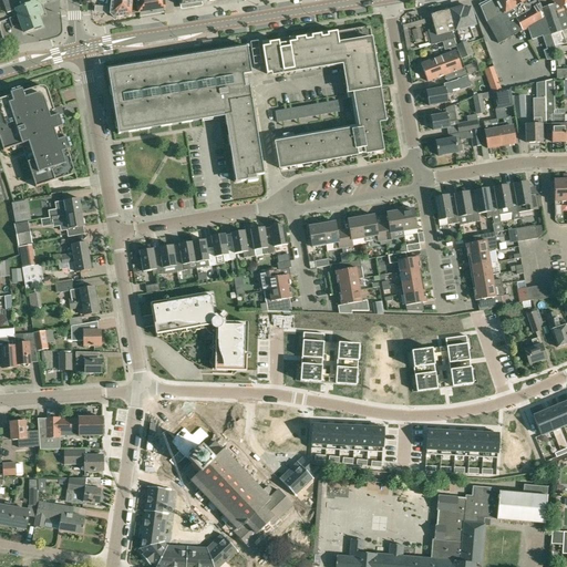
[(20,0),(2,0),(7,12),(16,9),(24,33),(42,27),(34,7),(24,10),(20,0)]
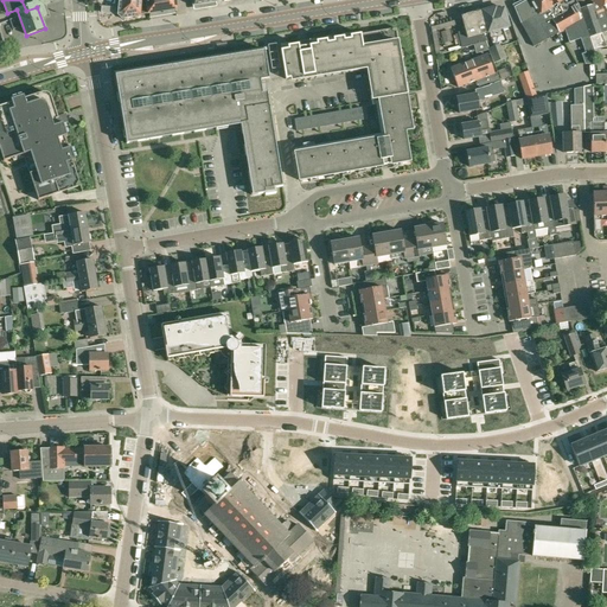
[(21,0),(26,11),(37,7),(50,2),(48,0),(21,0)]
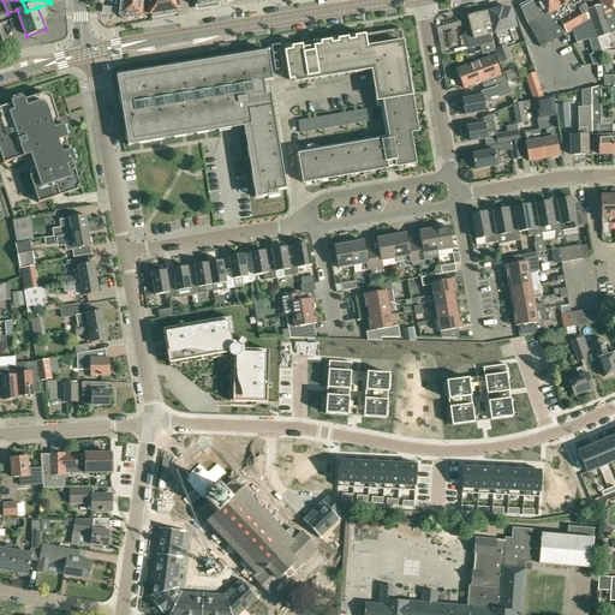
[(149,13),(148,0),(120,0),(120,16),(121,16),(124,19),(125,18),(124,17),(149,13)]
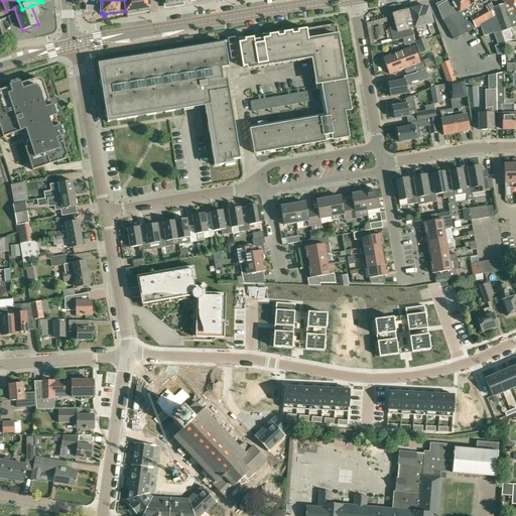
[(124,0),(125,11),(149,8),(148,0),(124,0)]
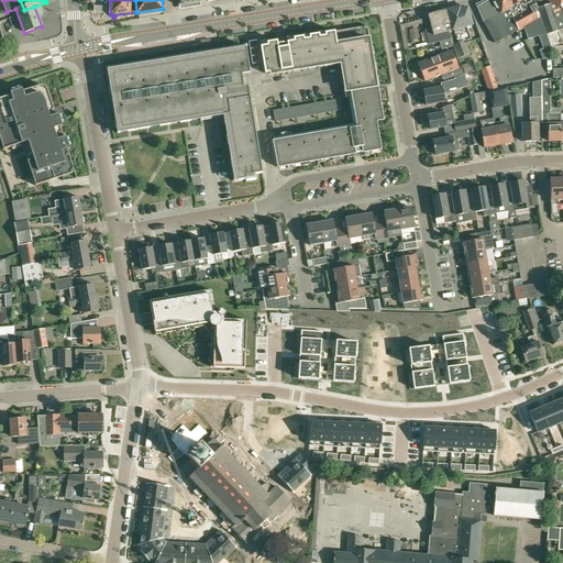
[(490,0),(496,9),(510,34),(522,28),(527,40),(538,36),(542,50),(539,51),(542,59),(551,59),(551,46),(550,46),(536,3),(533,6),(530,0),(490,0)]
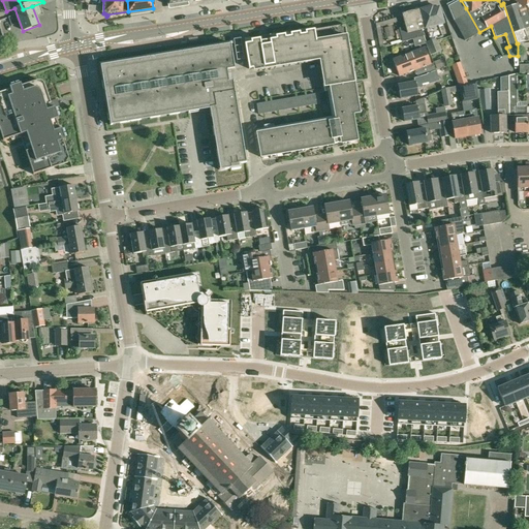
[(528,0),(514,0),(517,2),(526,28),(528,26),(528,0)]
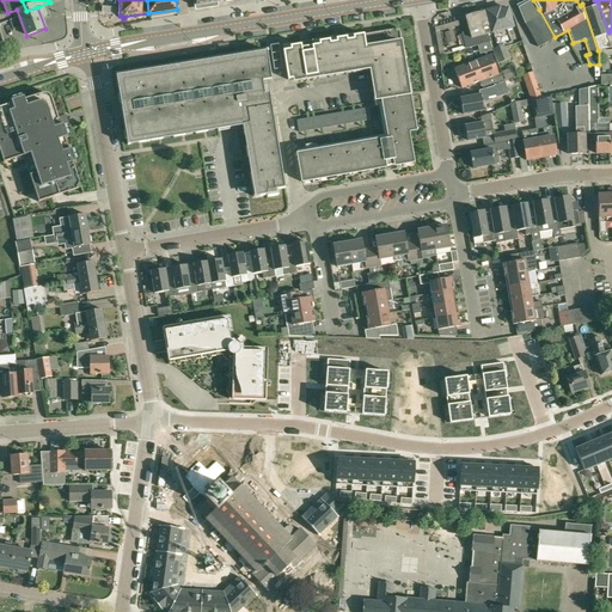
[(466,49),(490,42),(496,65),(509,60),(505,47),(508,46),(507,43),(512,42),(507,29),(513,28),(507,7),(506,8),(505,7),(503,7),(502,6),(501,6),(485,11),(485,12),(465,19),(469,31),(461,34),(466,49)]
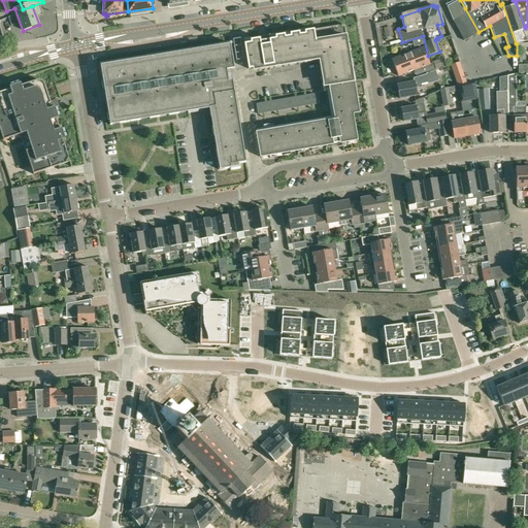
[(479,32),(465,8),(459,11),(461,15),(453,21),(463,40),(479,32)]
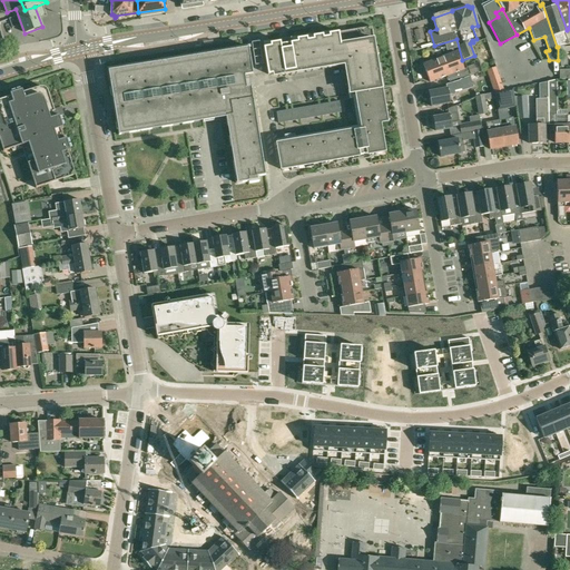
[(343,61),(349,60),(350,69),(347,70),(349,77),(351,76),(353,86),(351,86),(352,92),(382,88),(381,87),(383,87),(382,79),(380,80),(379,71),(381,71),(380,64),(377,64),(376,56),(379,55),(377,48),(375,48),(371,27),(328,33),(328,31),(321,32),(322,35),(313,37),(313,35),(305,36),(306,38),(297,39),(297,37),(278,40),(278,42),(271,43),(269,41),(263,42),(264,47),(268,74),(274,72),(274,71),(283,69),(284,71),(302,69),(301,67),(311,65),(311,67),(317,66),(316,64),(333,61),(333,64),(343,61)]
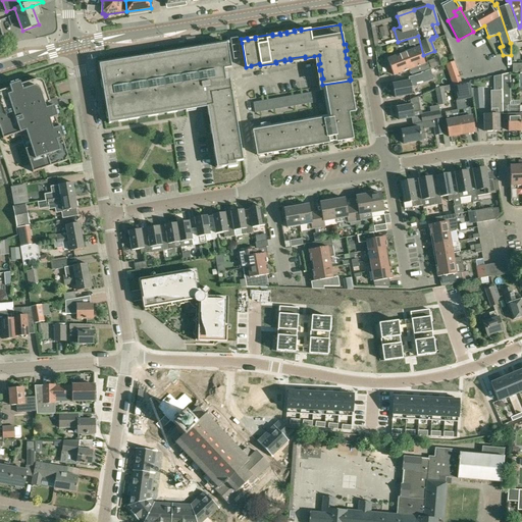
[(382,33),(386,44),(395,41),(392,30),(382,33)]
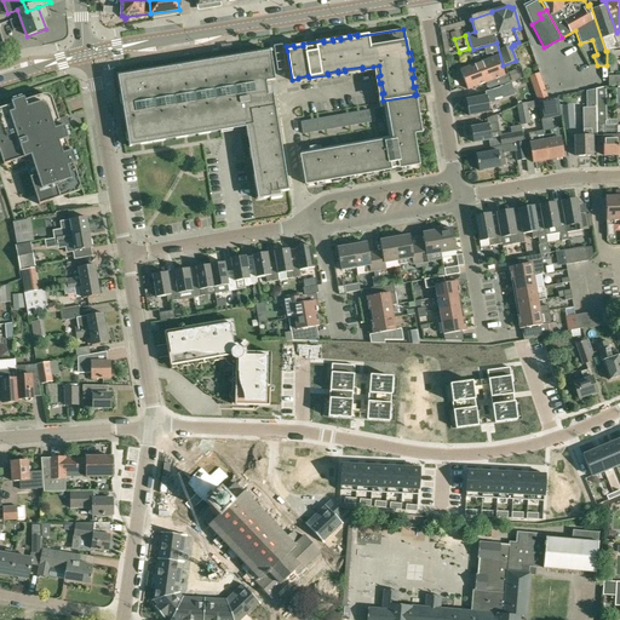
[(619,57),(619,49),(608,52),(609,59),(619,57)]
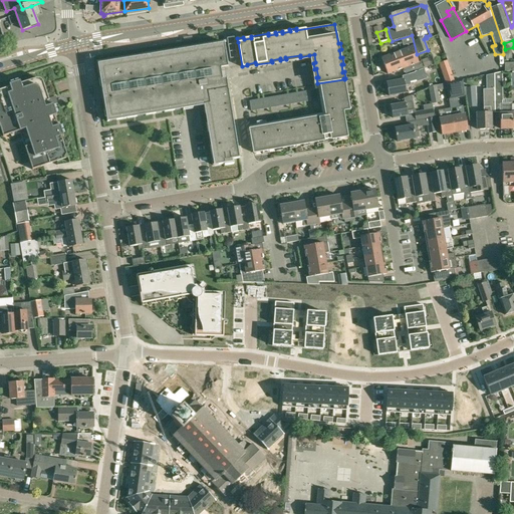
[(223,43),(122,59),(122,64),(119,65),(119,63),(97,67),(100,88),(102,87),(104,98),(102,98),(106,122),(108,121),(108,120),(209,104),(210,112),(206,113),(211,146),(210,146),(213,166),(224,164),(224,161),(239,159),(226,78),(222,78),(220,68),(227,67),(223,43)]
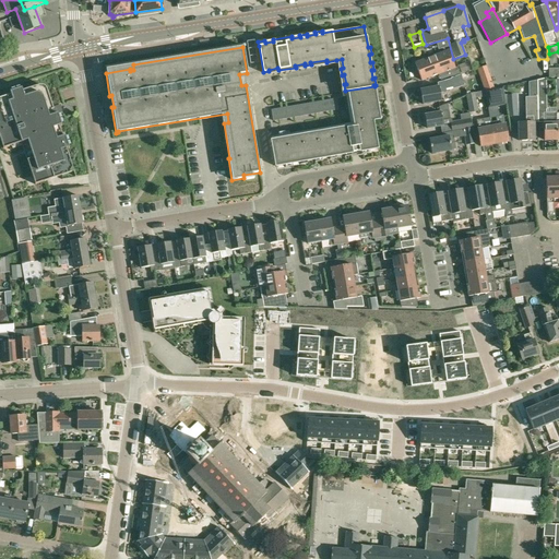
[(448,50),(416,63),(416,62),(415,63),(421,81),(436,75),(435,75),(449,70),(451,75),(460,72),(460,74),(470,71),(470,70),(472,69),(468,61),(459,66),(461,70),(460,71),(458,67),(454,68),(448,50)]
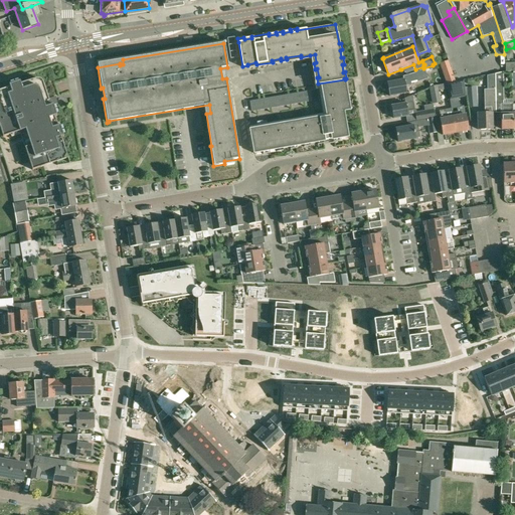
[(506,71),(512,71),(514,71),(514,62),(505,63),(506,71)]
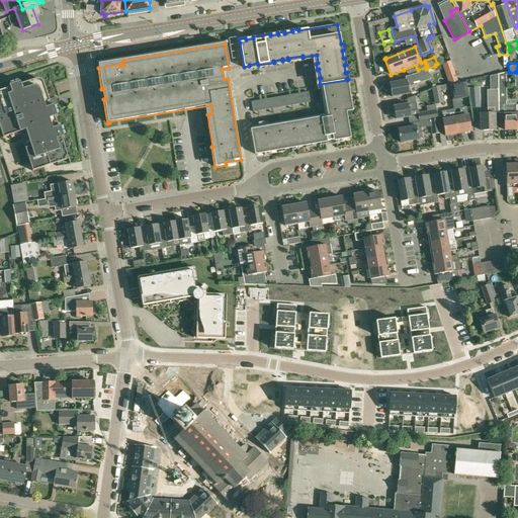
[(442,66),(433,69),(435,77),(445,74),(442,66)]
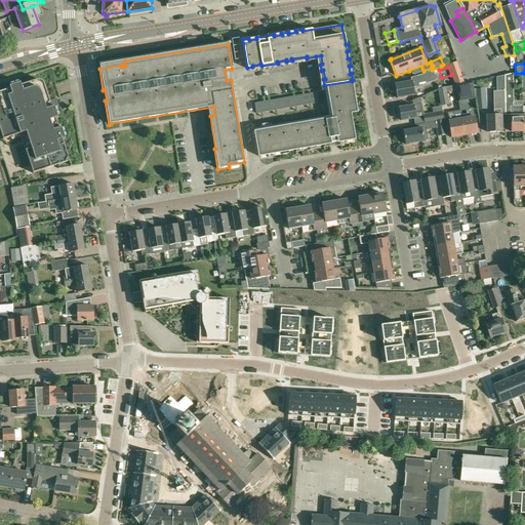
[(413,87),(435,80),(432,70),(423,73),(423,74),(410,78),(411,81),(395,84),(397,98),(414,95),(413,87)]
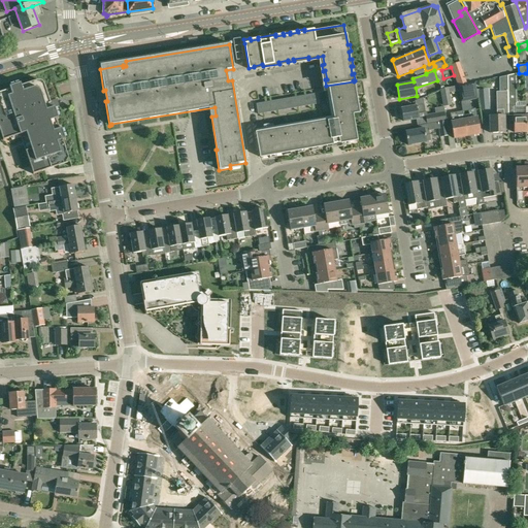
[(507,91),(506,91),(507,103),(516,103),(515,74),(507,76),(507,91)]
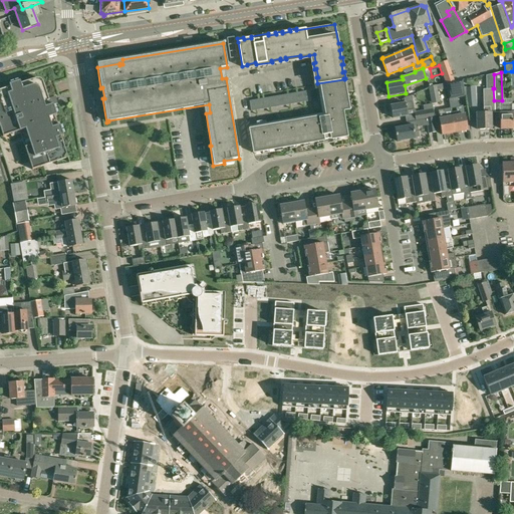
[(36,78),(35,79),(20,84),(19,81),(8,85),(9,87),(0,90),(0,129),(3,138),(25,130),(30,146),(24,148),(32,171),(56,163),(56,161),(67,157),(60,137),(63,137),(59,125),(57,126),(53,116),(56,115),(52,104),(48,106),(47,101),(48,101),(42,83),(42,82),(42,81),(41,80),(40,80),(39,79),(38,79),(37,78),(36,78)]
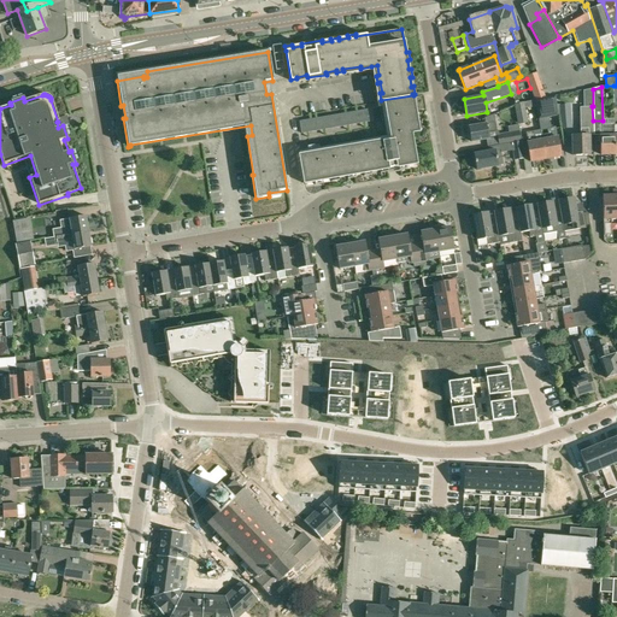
[(74,111),(87,107),(84,95),(71,98),(74,111)]
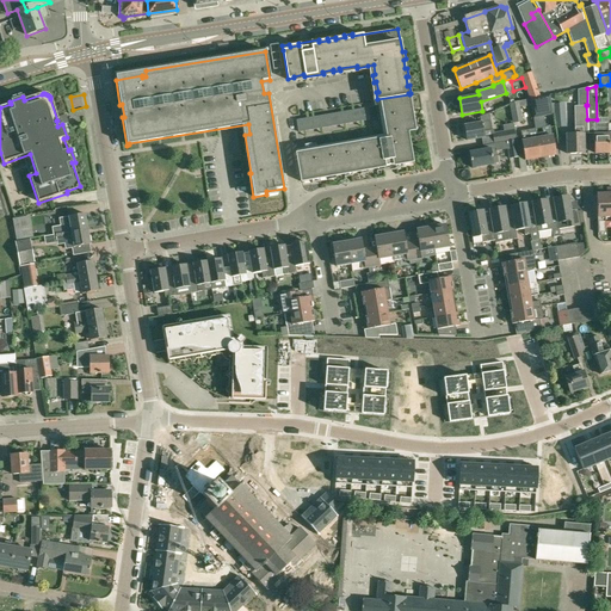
[(554,115),(551,105),(550,96),(530,99),(531,105),(534,119),(553,115),(554,115)]
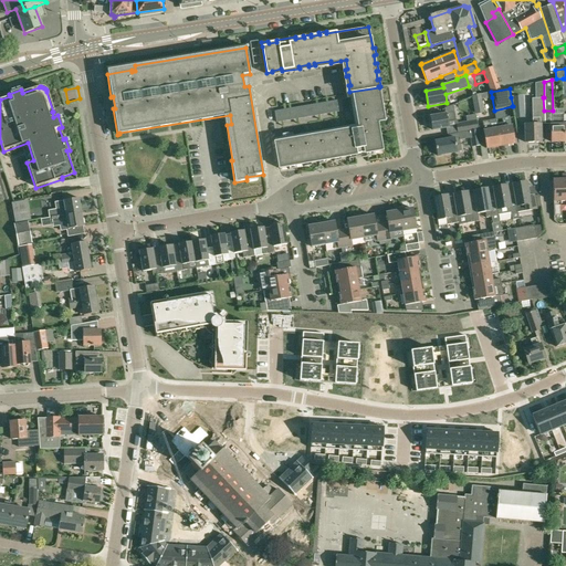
[(380,97),(379,90),(353,93),(359,128),(275,143),(280,169),(289,167),(289,169),(295,168),(295,166),(303,165),(303,167),(311,166),(310,164),(318,163),(318,164),(325,163),(325,160),(333,159),(334,161),(341,160),(341,158),(348,157),(348,159),(356,158),(355,156),(366,154),(366,156),(373,155),(373,153),(381,152),(380,144),(381,144),(380,138),(379,138),(376,122),(385,121),(385,119),(387,119),(385,113),(384,113),(381,105),(384,104),(383,97),(380,97)]
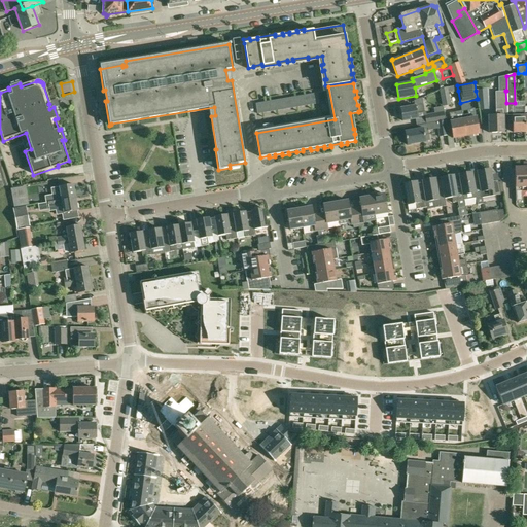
[(458,91),(457,85),(438,90),(443,107),(451,105),(449,93),(458,91)]
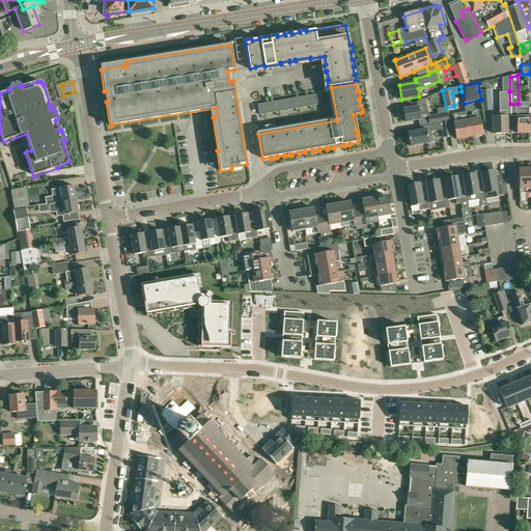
[(481,100),(480,100),(482,111),(491,110),(490,90),(479,91),(481,100)]
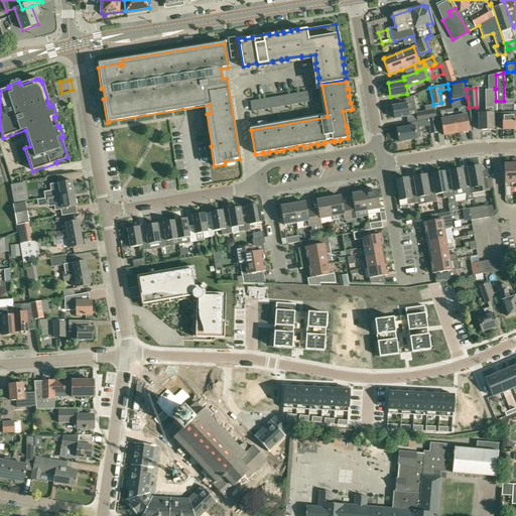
[(496,101),(495,89),(484,90),(485,113),(477,114),(477,120),(478,120),(479,130),(492,129),(492,112),(496,111),(496,101)]
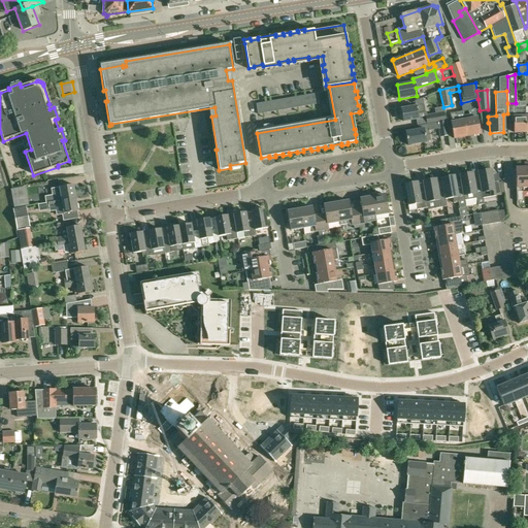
[(316,104),(314,94),(256,104),(258,114),(316,104)]
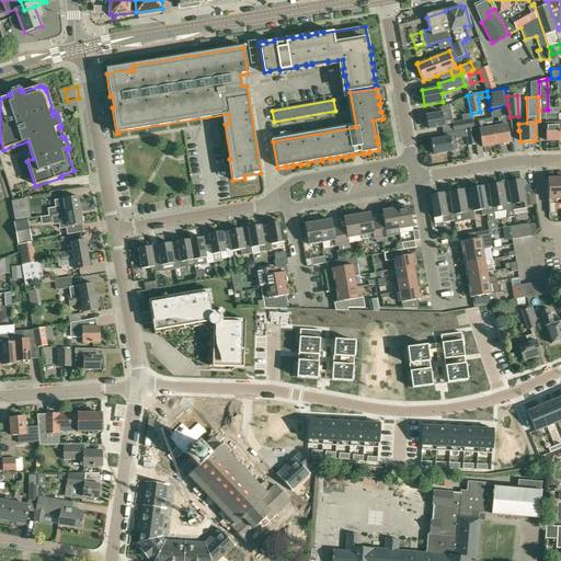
[(425,115),(428,129),(444,126),(443,121),(451,119),(448,104),(439,107),(441,113),(425,115)]
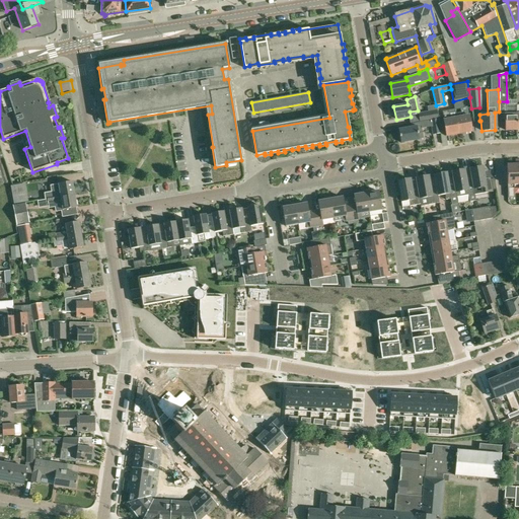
[(436,105),(427,106),(428,113),(418,114),(420,122),(438,119),(436,105)]
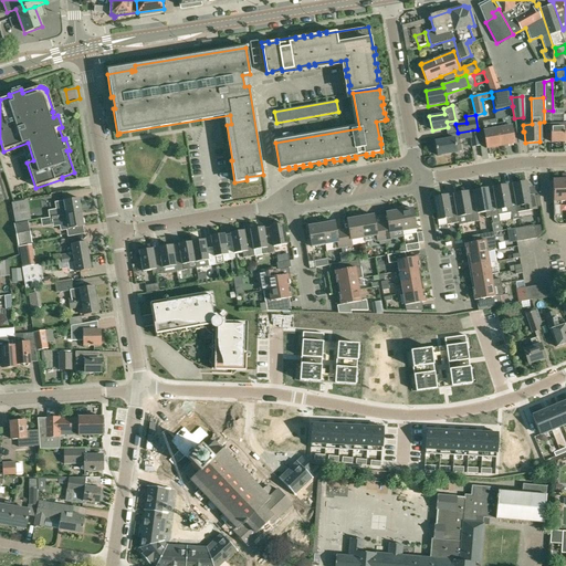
[(563,142),(563,115),(551,115),(551,125),(549,125),(549,142),(563,142)]
